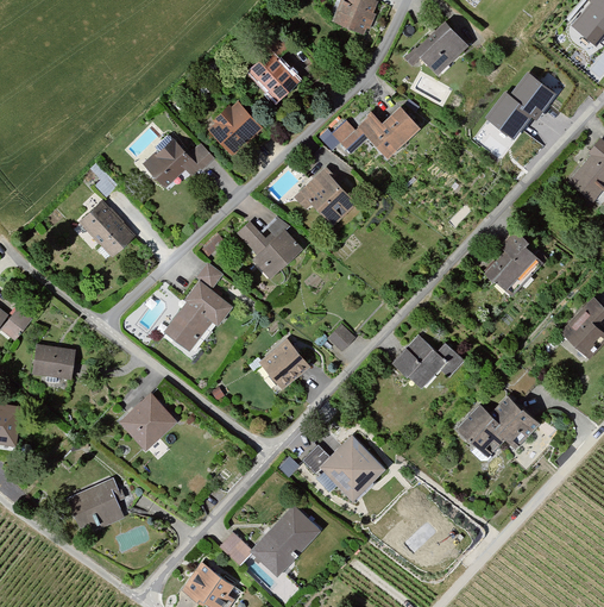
[(376,1),(372,0),(334,0),(327,20),(363,35),(376,1)]
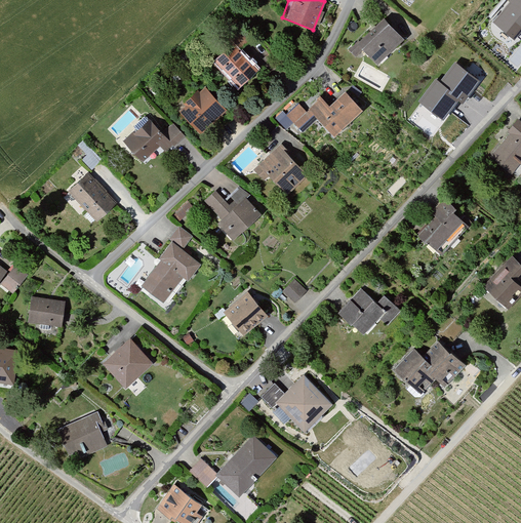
[(489,21),(511,39),(520,26),(520,0),(505,0),(506,1),(489,21)]
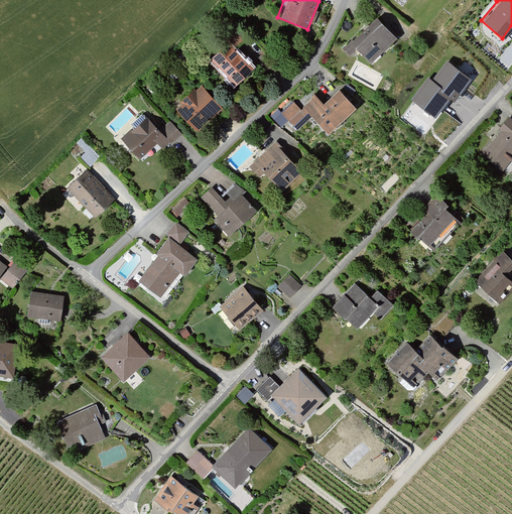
[(369,65),(398,39),(378,17),(343,49),(350,57),(357,51),(369,65)]
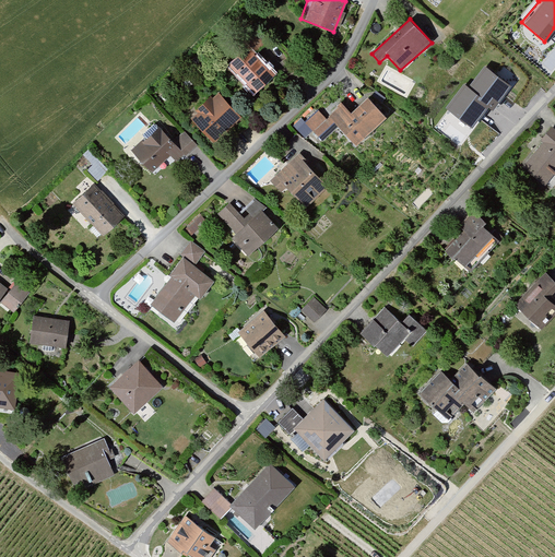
[(228,64),(255,93),(274,75),(255,54),(266,44),(249,27),(235,42),(244,50),(228,64)]
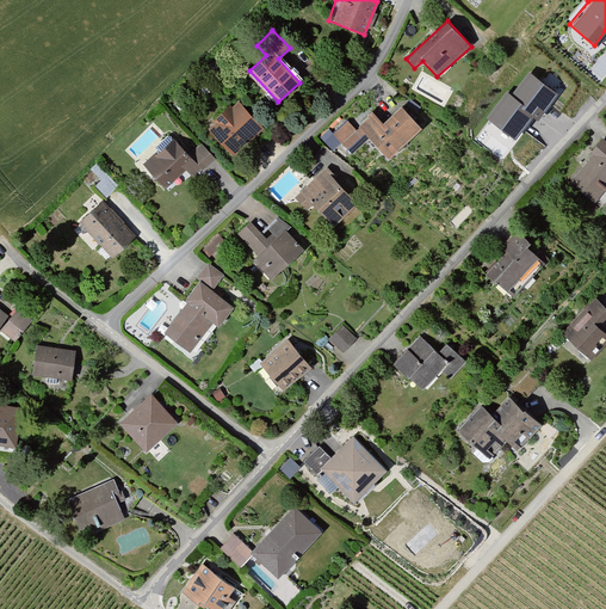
[(512,140),(530,116),(535,120),(555,92),(525,69),(507,93),(502,90),(482,117),(512,140)]
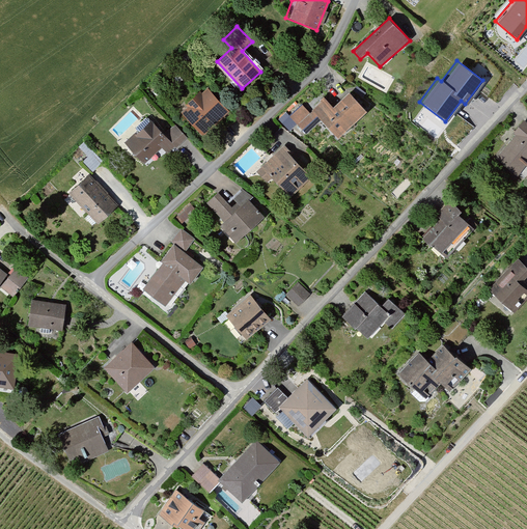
[(187,107),(179,113),(202,138),(230,112),(207,88),(201,94),(199,91),(184,105),(187,107)]
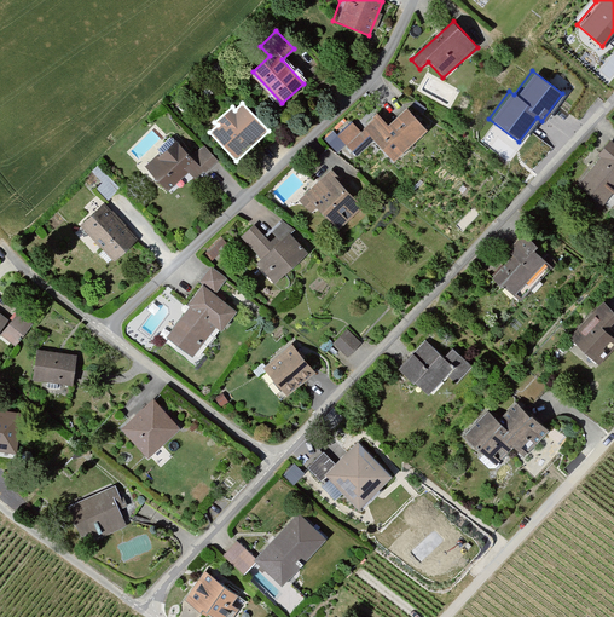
[(397,163),(430,131),(409,108),(392,125),(378,111),(361,127),(397,163)]
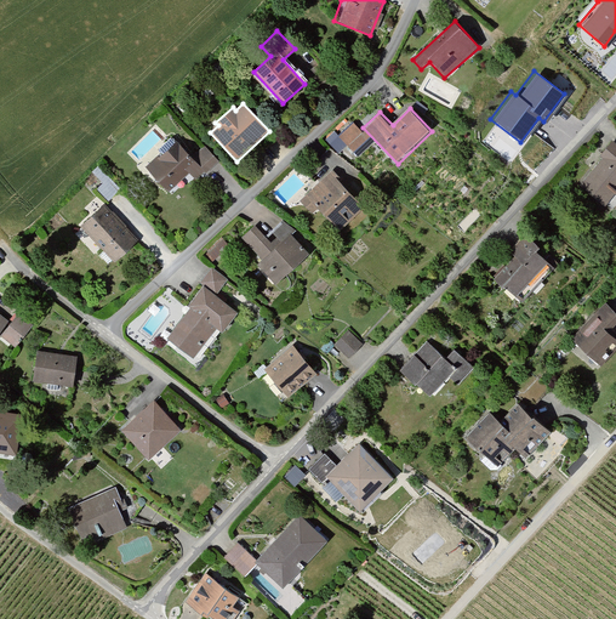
[(334,132),(352,153),(369,138),(349,118),(334,132)]
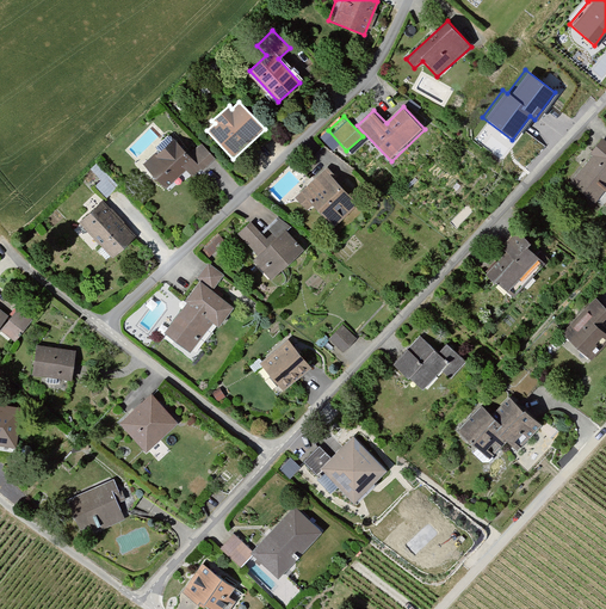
[(154,154),(142,165),(165,191),(184,174),(190,180),(215,158),(202,143),(190,154),(173,136),(165,136),(153,147),(154,154)]
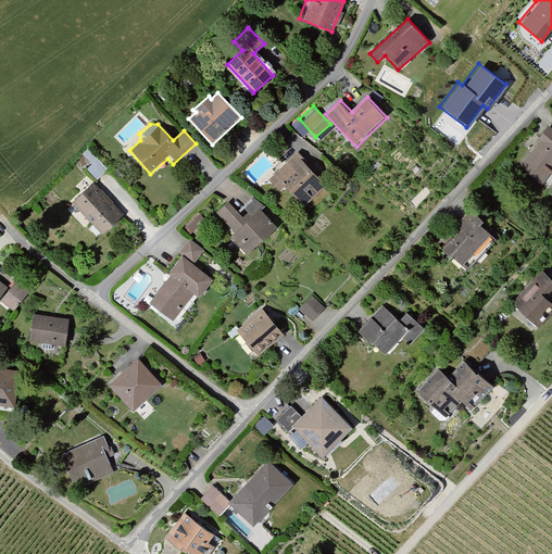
[(519,165),(542,185),(551,173),(551,128),(548,126),(536,140),(539,142),(519,165)]
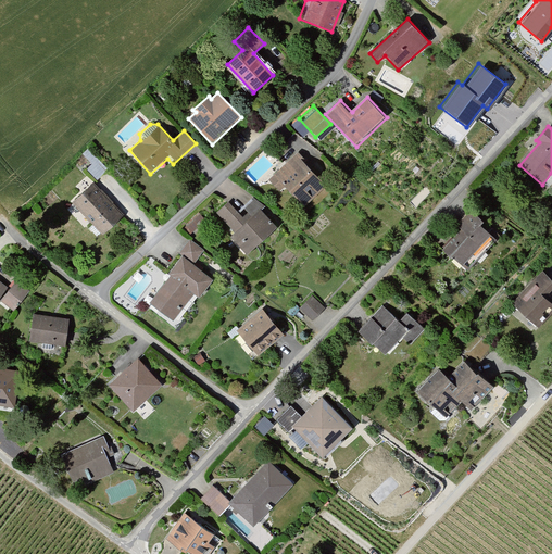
[(85,168),(93,177),(103,167),(85,148),(79,153),(89,164),(85,168)]
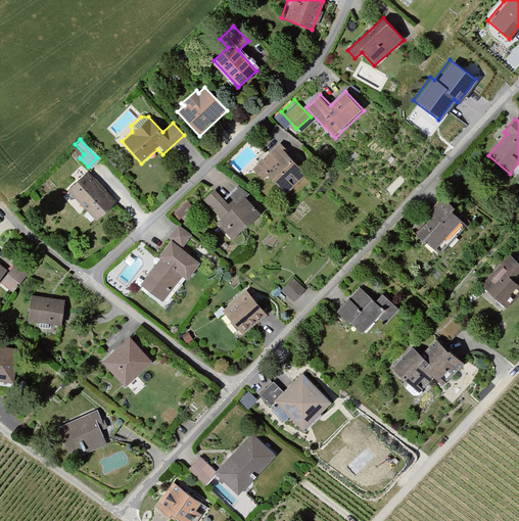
[(276,145),(251,170),(264,182),(269,176),(287,194),(307,176),(276,145)]
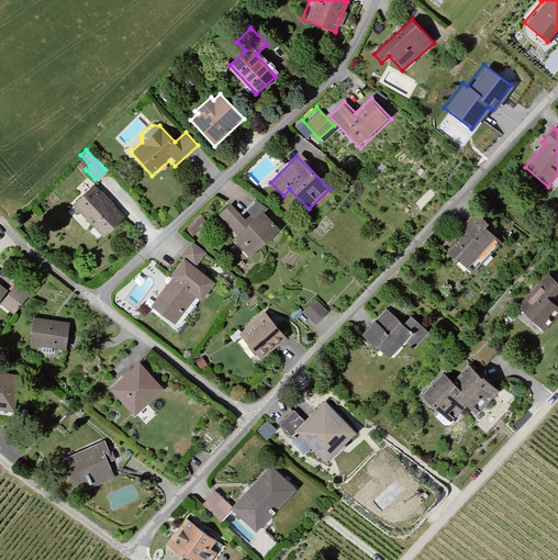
[(92,185),(71,204),(103,241),(125,221),(92,185)]
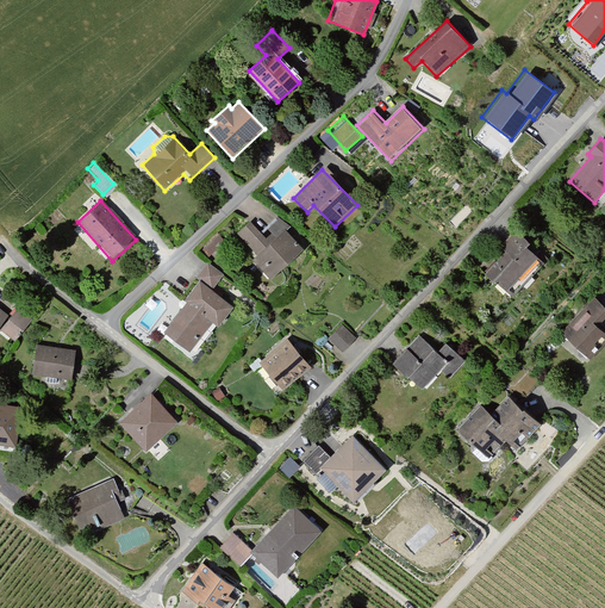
[(251,261),(270,280),(303,249),(284,229),(275,237),(270,233),(266,239),(249,221),(236,233),(257,255),(251,261)]
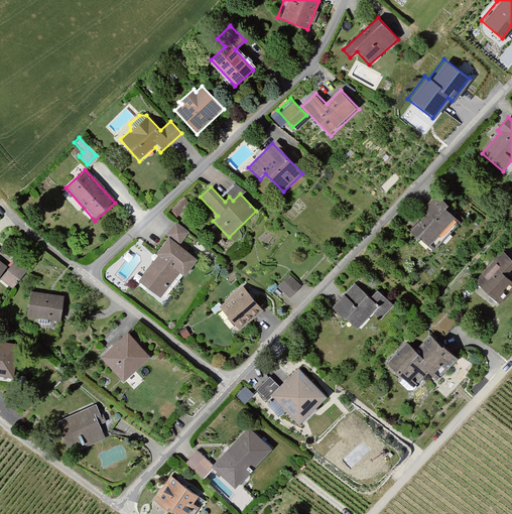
[(411,231),(435,253),(465,221),(436,195),(424,208),(428,213),(411,231)]
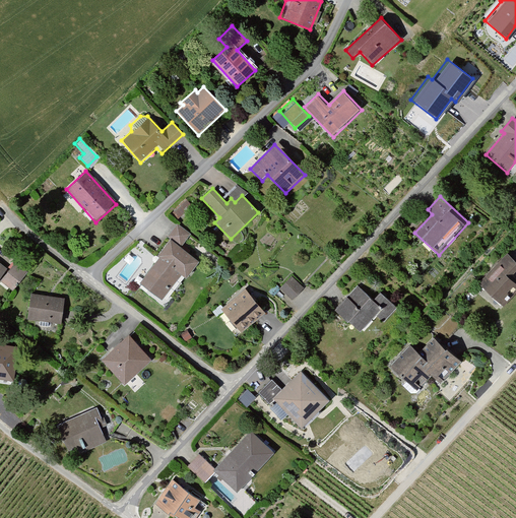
[(139,285),(162,302),(181,274),(187,279),(199,261),(180,248),(191,233),(177,222),(166,238),(169,240),(156,256),(159,258),(139,285)]
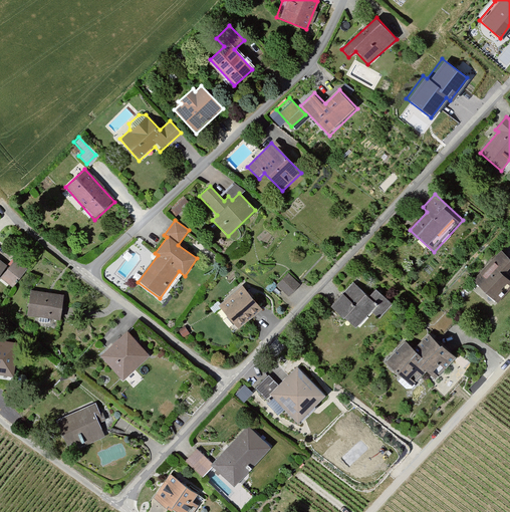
[(472,279),(498,303),(509,289),(509,281),(508,280),(509,277),(509,259),(500,250),(472,279)]
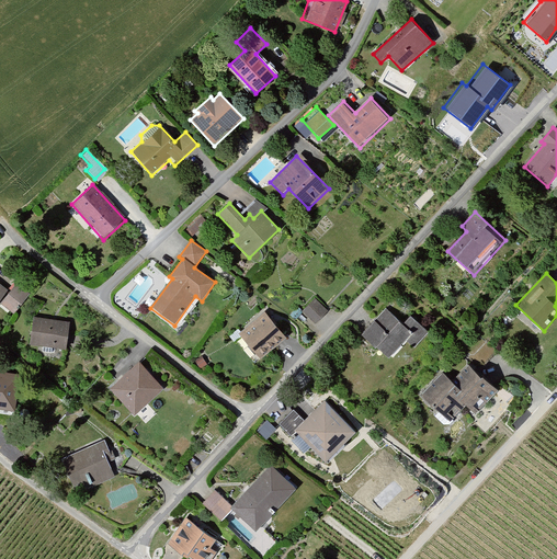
[(7,288),(0,283),(0,305),(10,312),(30,286),(15,276),(7,288)]
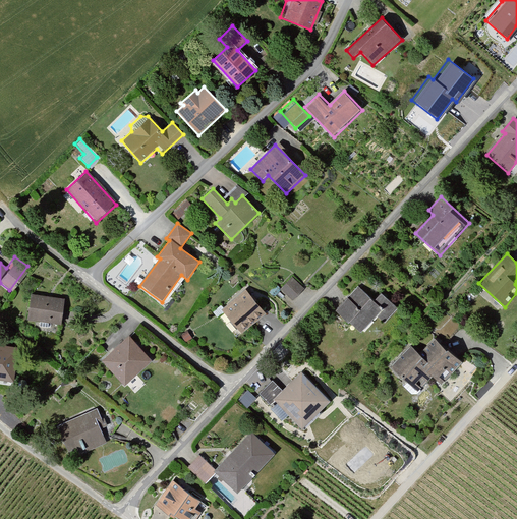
[(290,276),(278,288),(291,300),(302,288),(290,276)]
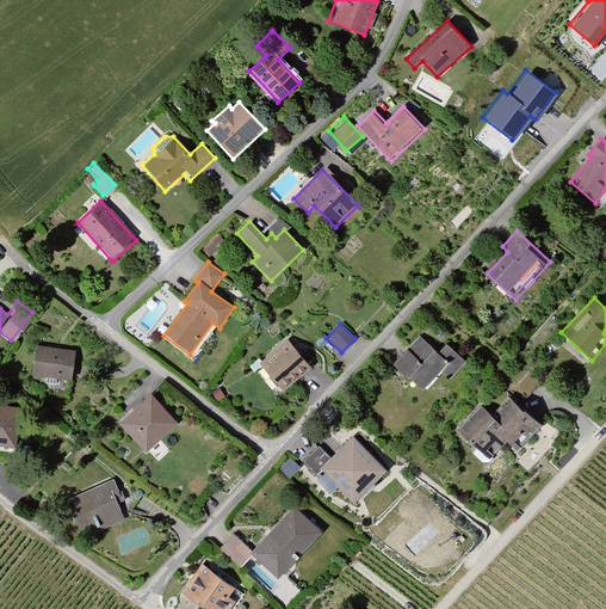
[(419,336),(394,364),(425,393),(443,373),(452,381),(468,363),(447,345),(439,354),(419,336)]
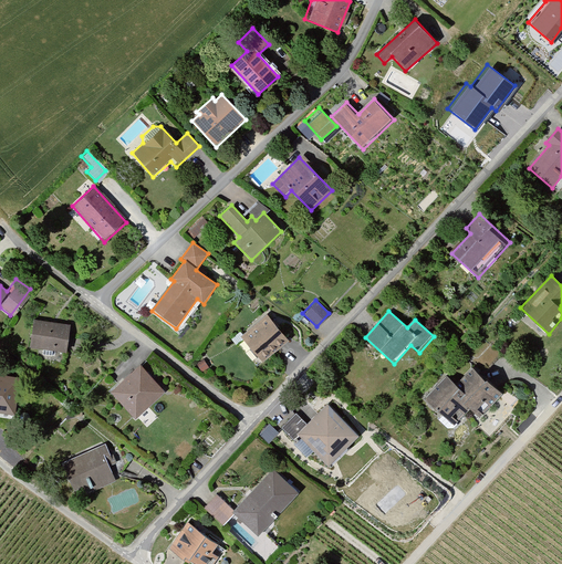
[(290,338),(267,313),(240,336),(263,363),(290,338)]
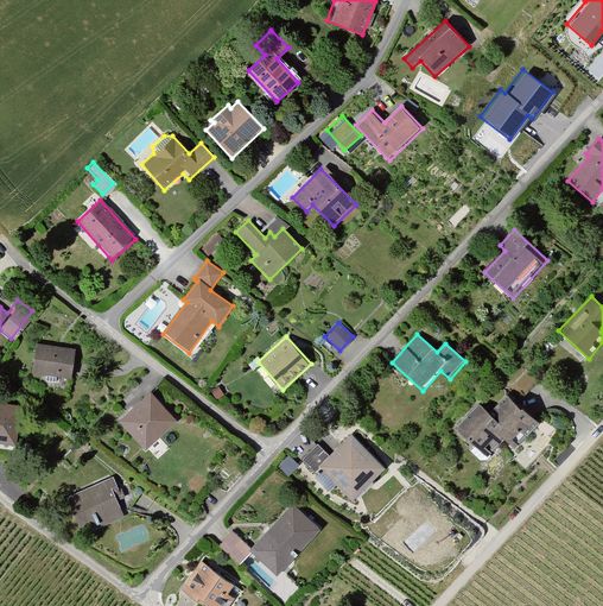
[(75,347),(35,342),(30,373),(71,379),(75,347)]
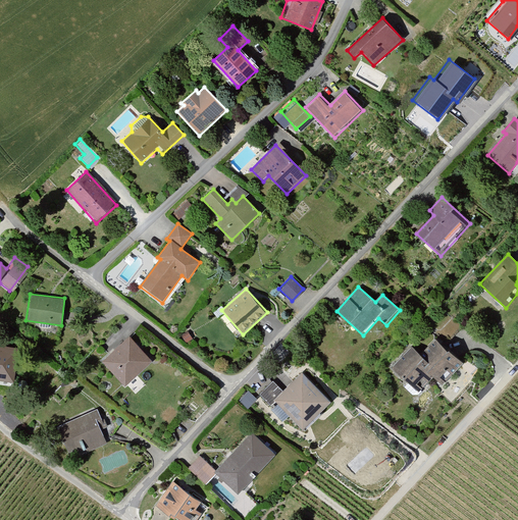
[(153,361),(130,336),(103,361),(126,386),(153,361)]
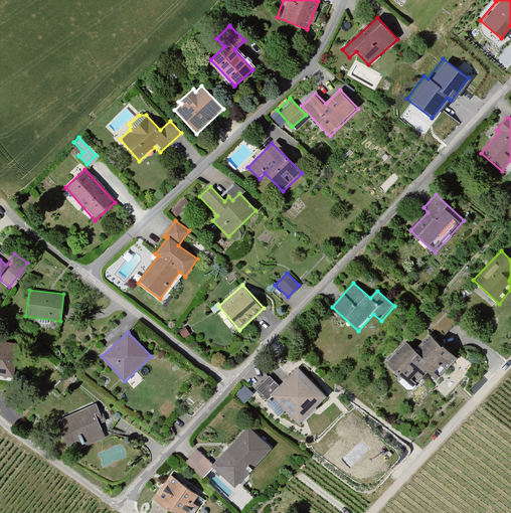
[(406,340),(384,361),(411,388),(429,371),(437,379),(457,359),(431,334),(415,349),(406,340)]
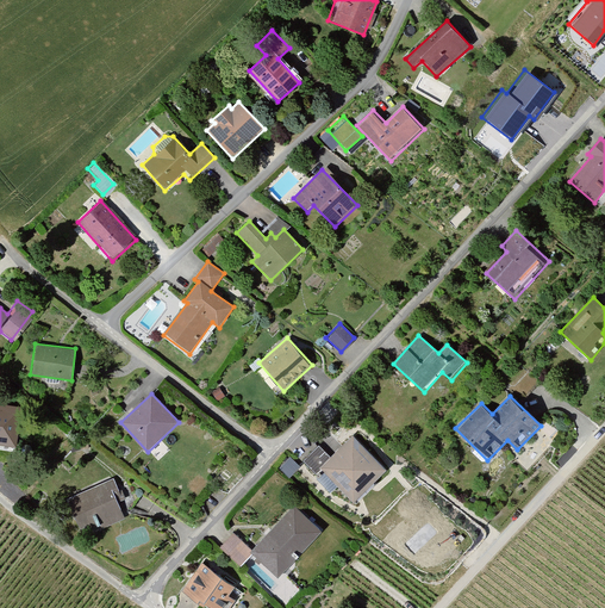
[(25,405),(0,402),(0,434),(22,436),(25,405)]
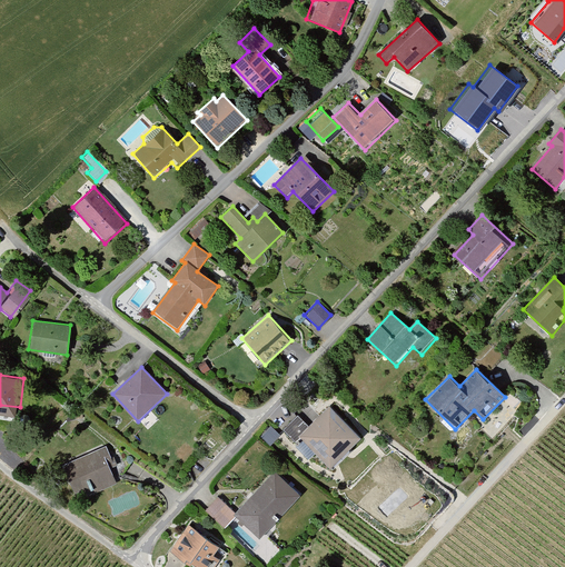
[(295,414),(280,429),(295,443),(299,438),(331,469),(362,438),(327,405),(307,426),(295,414)]
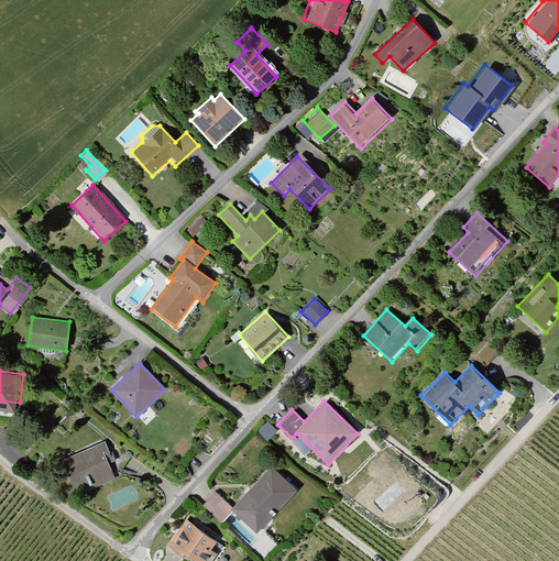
[(103,441),(62,459),(78,497),(120,480),(103,441)]
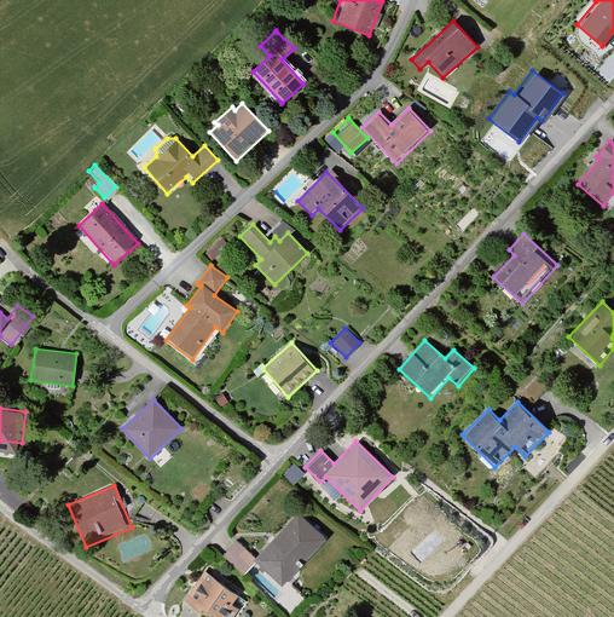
[(231,540),(220,553),(242,574),(253,561),(279,586),(324,536),(294,509),(250,557),(231,540)]
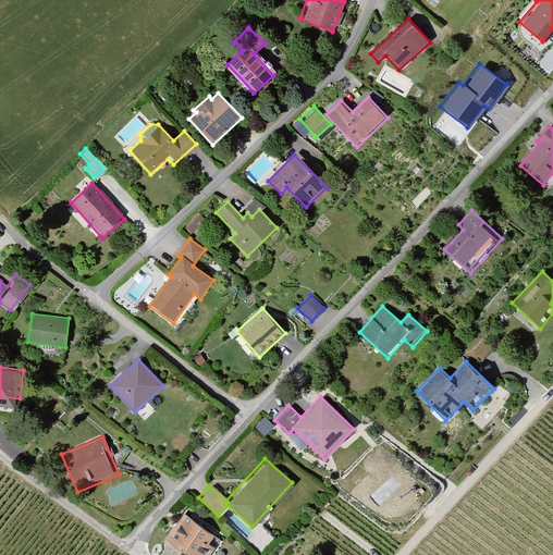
[(182,515),(166,540),(189,554),(206,554),(212,546),(209,544),(214,535),(182,515)]
